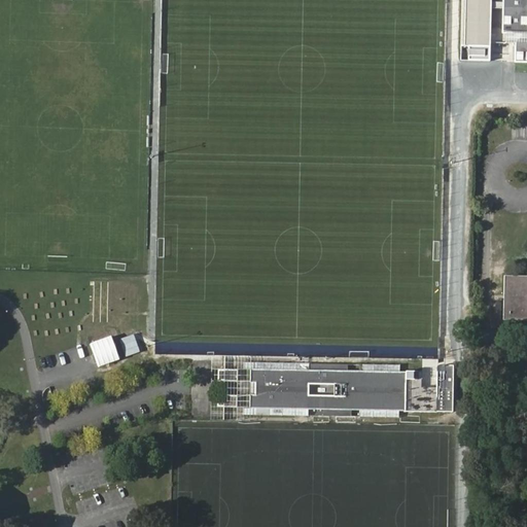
[(505,33),(526,33),(526,0),(501,0),(500,33),(505,33)]
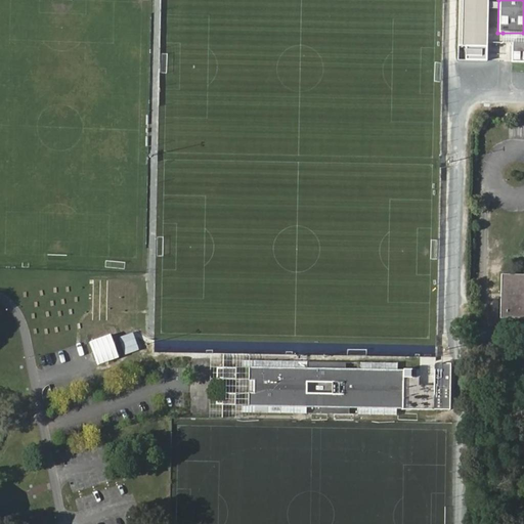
[(523,33),(503,33),(501,43),(512,43),(523,43),(523,33)]
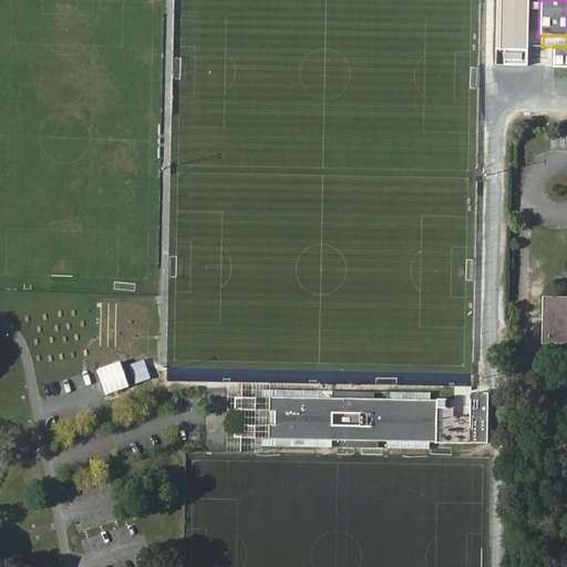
[(566,47),(554,47),(553,65),(566,65),(566,47)]
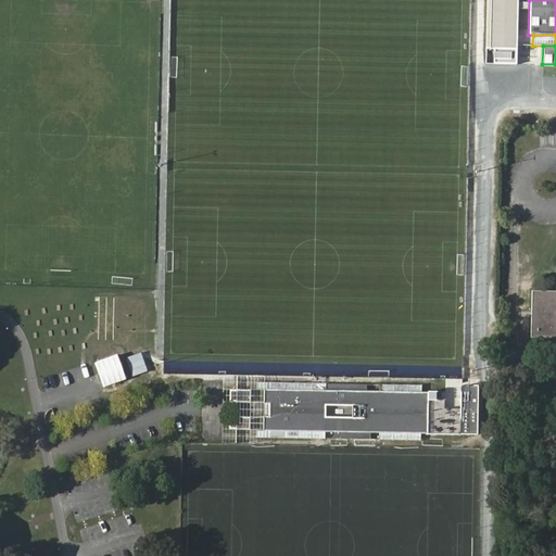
[(555,70),(545,70),(544,86),(555,86),(555,70)]
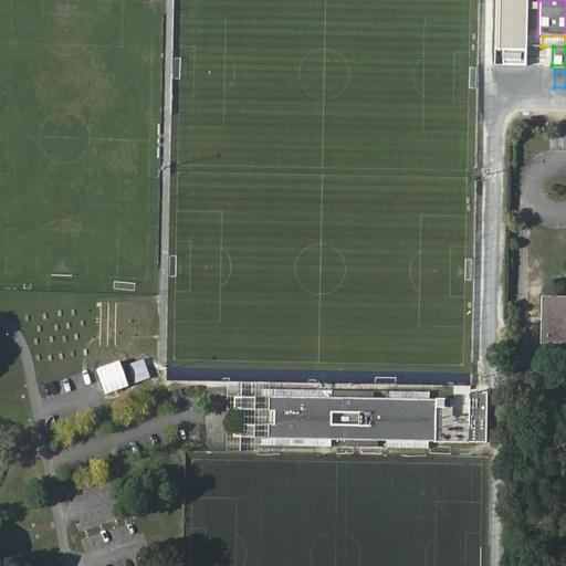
[(565,296),(543,295),(541,344),(565,344),(565,296)]
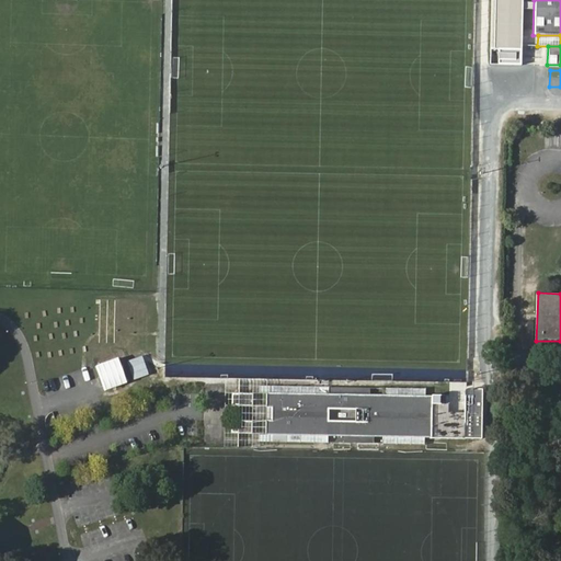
[(433,393),(266,391),(265,434),(432,436),(433,393)]
